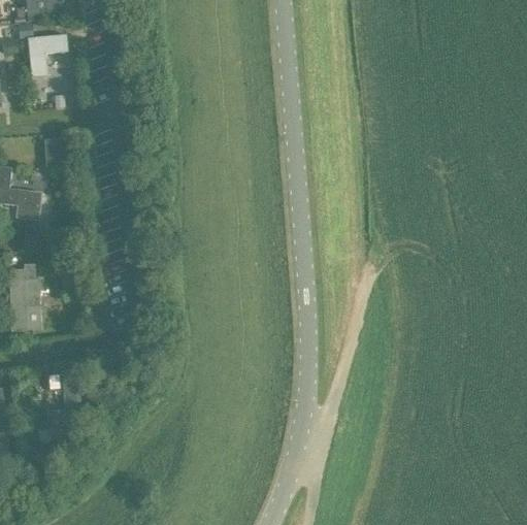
[(63,17),(61,0),(26,0),(28,20),(63,17)]
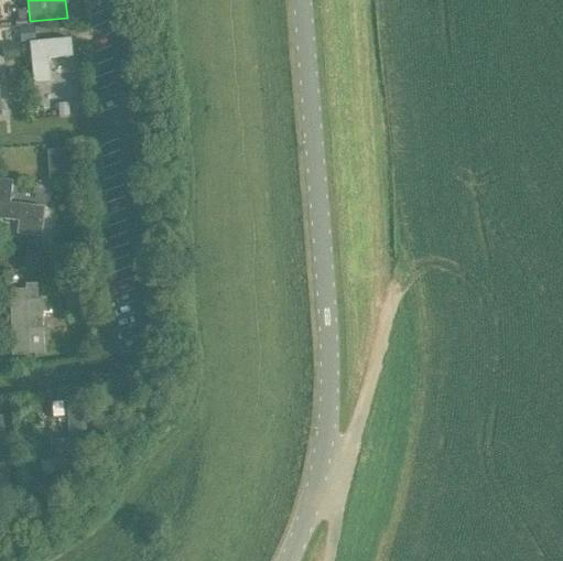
[(26,7),(18,8),(18,18),(28,17),(26,7)]
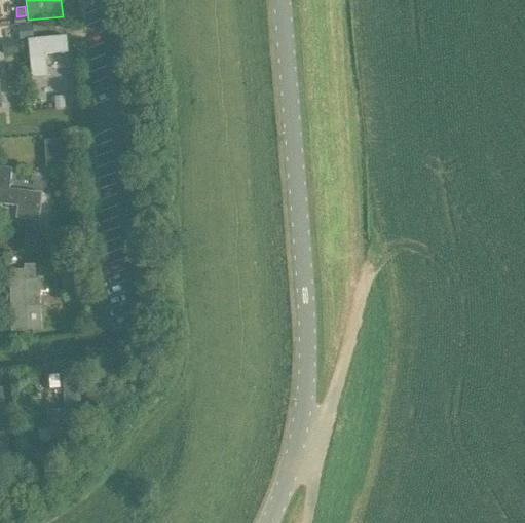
[(32,22),(17,23),(20,37),(33,36),(32,22)]
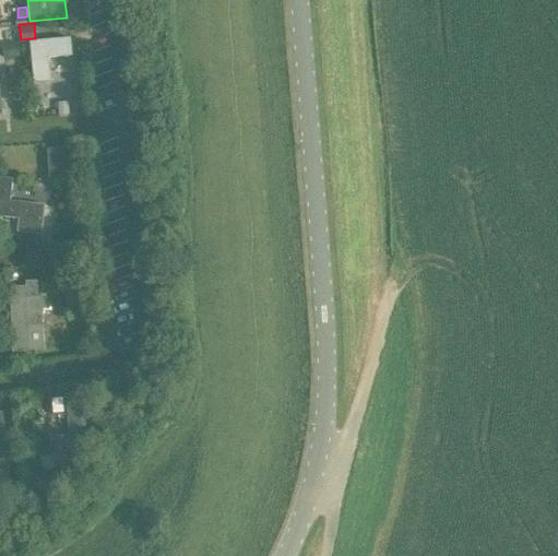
[(49,78),(47,55),(72,52),(70,35),(30,39),(33,80),(49,78)]
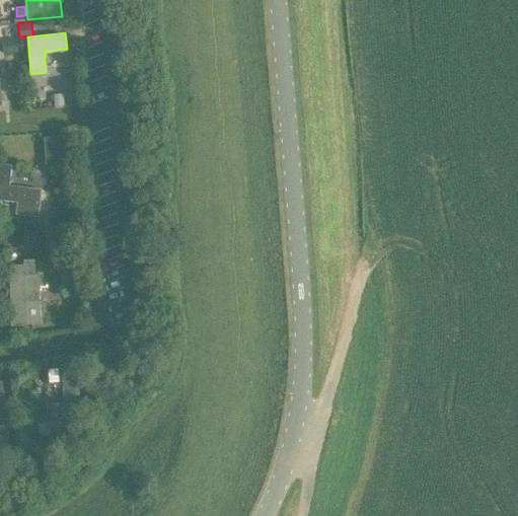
[(16,38),(4,39),(6,52),(18,51),(16,38)]
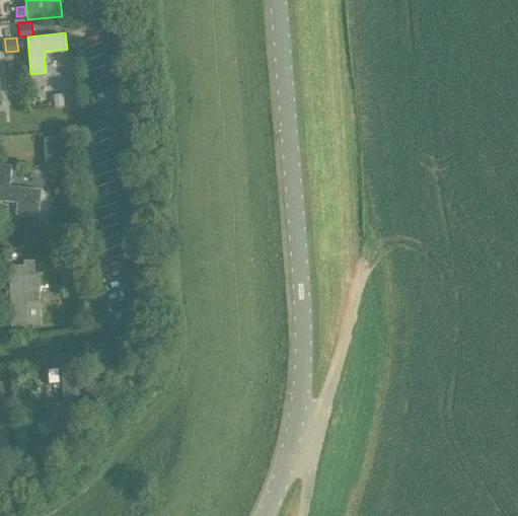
[(63,92),(54,92),(54,104),(63,104),(63,92)]
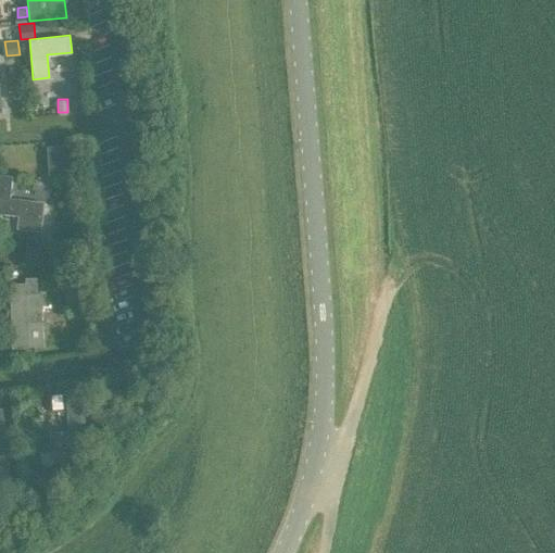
[(67,145),(47,146),(48,158),(68,155),(67,145)]
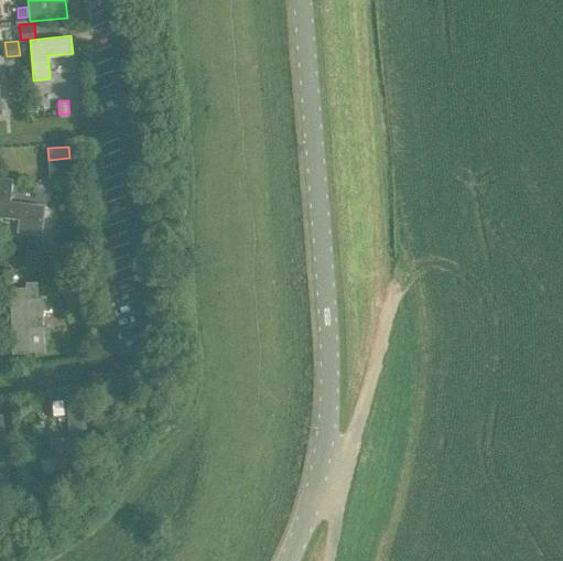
[(0,215),(19,218),(17,232),(40,234),(43,204),(10,200),(12,177),(0,175),(0,215)]
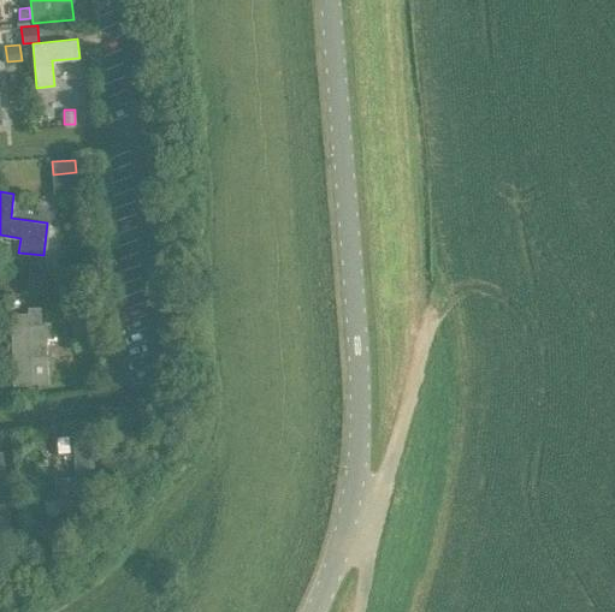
[(0,250),(9,253),(10,241),(0,239),(0,250)]
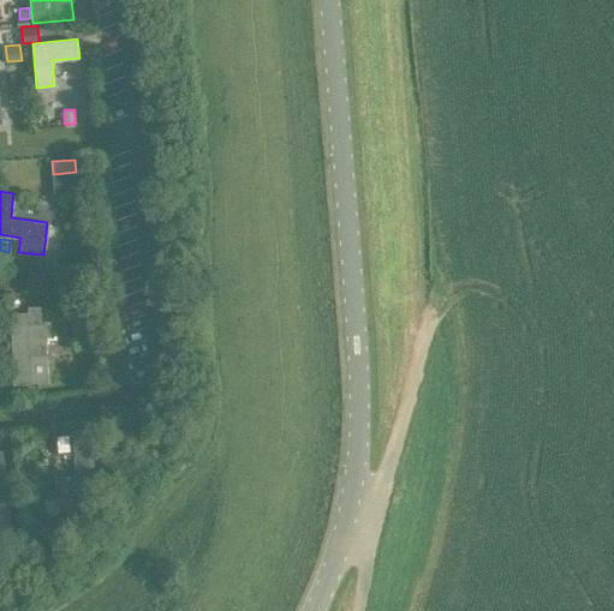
[(79,244),(60,245),(61,264),(82,263),(79,244)]
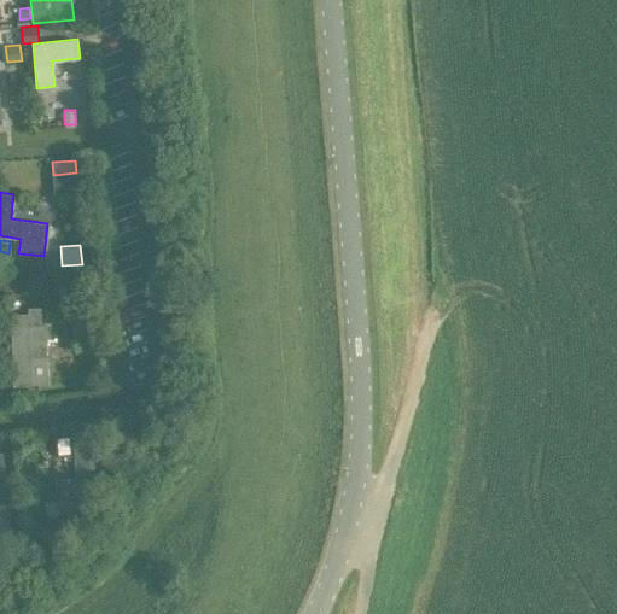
[(11,268),(3,290),(18,294),(25,274),(11,268)]
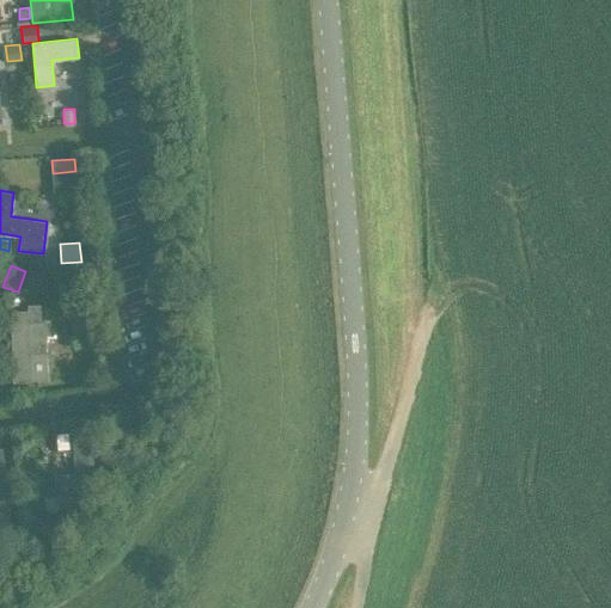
[(26,311),(11,312),(13,381),(31,381),(31,379),(48,379),(47,321),(40,323),(40,305),(26,305),(26,311)]
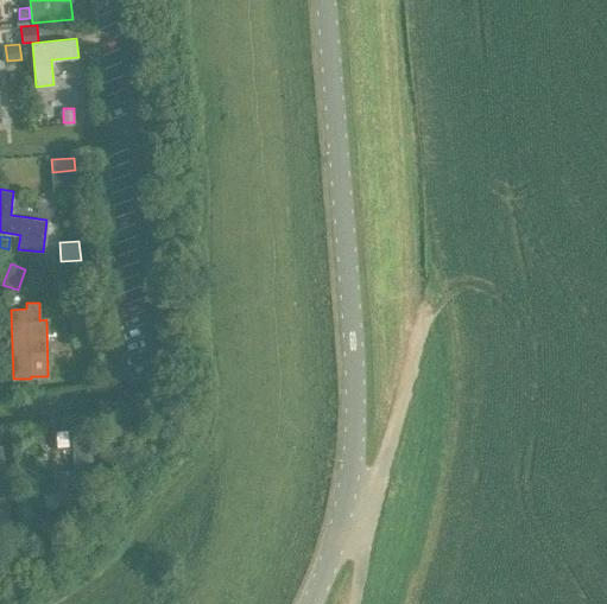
[(75,471),(55,472),(58,508),(94,504),(88,450),(94,449),(92,426),(86,426),(86,424),(70,426),(75,471)]
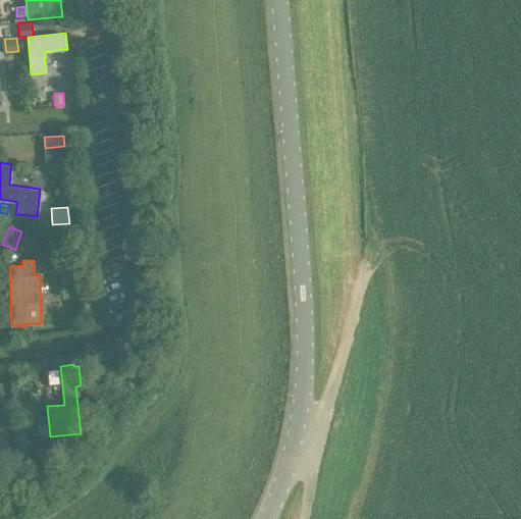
[(0,439),(8,438),(1,382),(0,382),(0,439)]
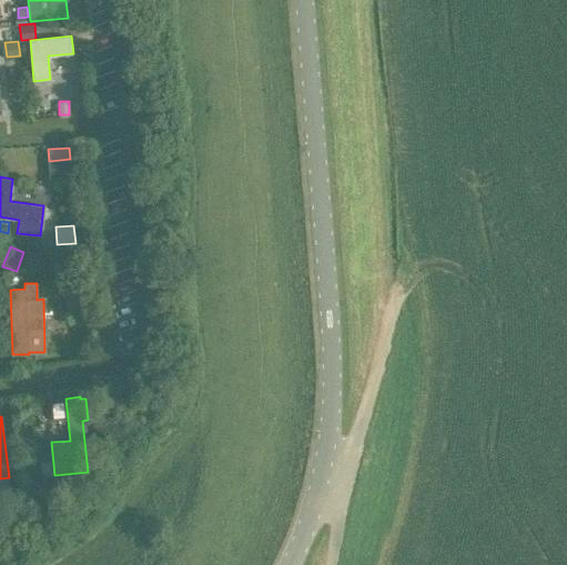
[(9,477),(0,478),(0,492),(11,491),(9,477)]
